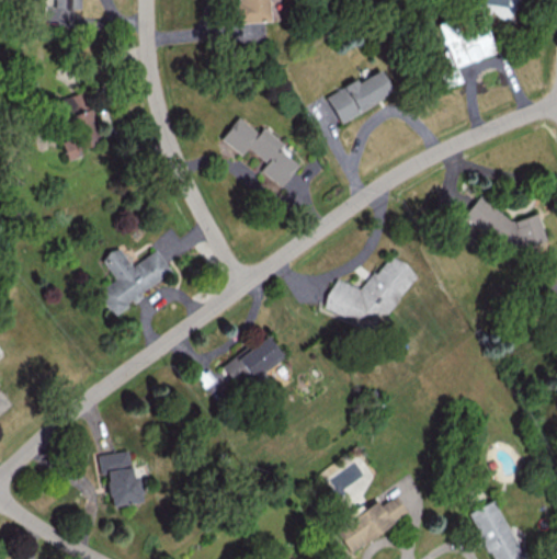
[(83,11),(83,0),(57,0),(57,10),(83,11)]
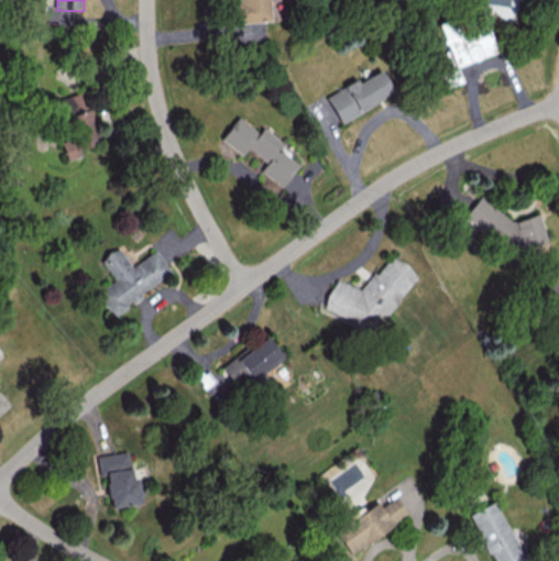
[(272,0),(241,0),(243,24),(273,23),(272,0)]
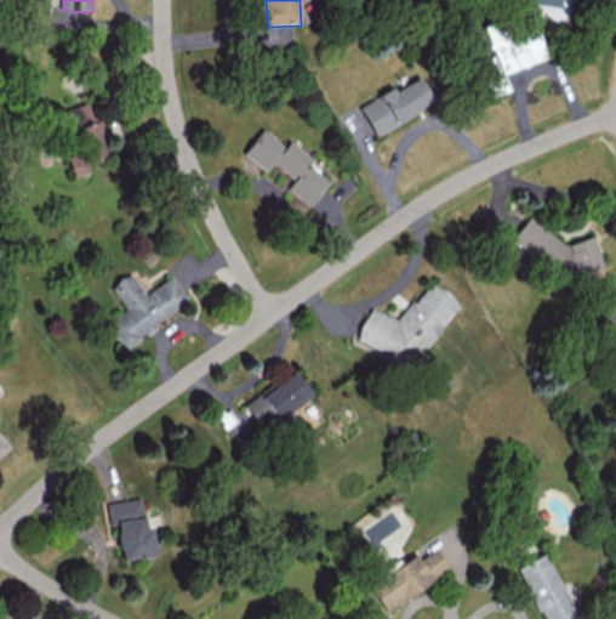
[(503,77),(551,60),(542,37),(514,46),(506,21),(486,28),(503,77)]
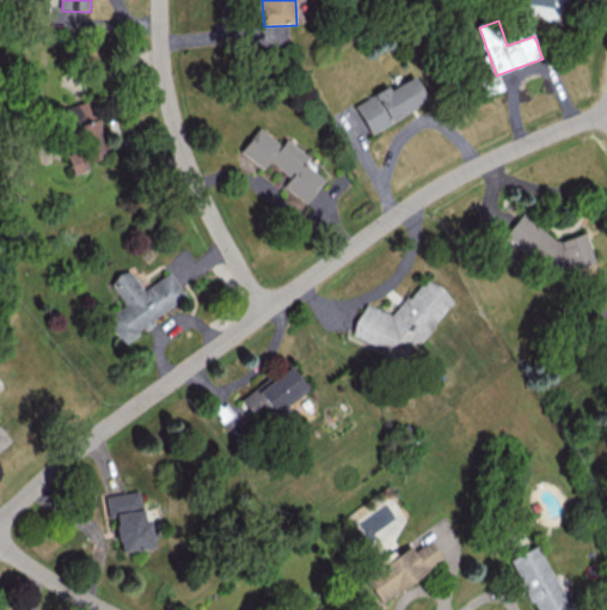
[(374,135),(433,103),(418,77),(393,91),(392,87),(359,105),(374,135)]
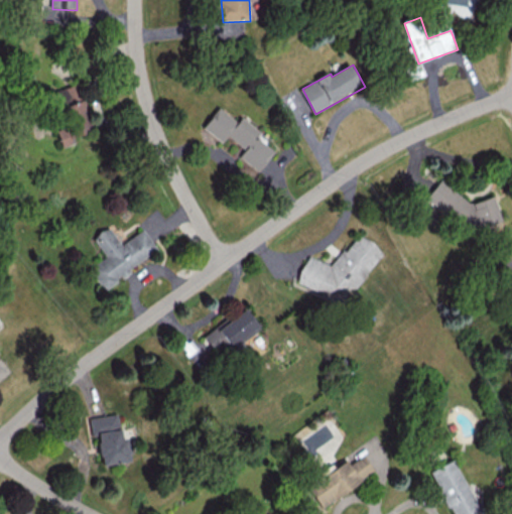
[(59,91),(72,128),(66,130),(69,139),(70,142),(96,134),(80,85),(59,91)]
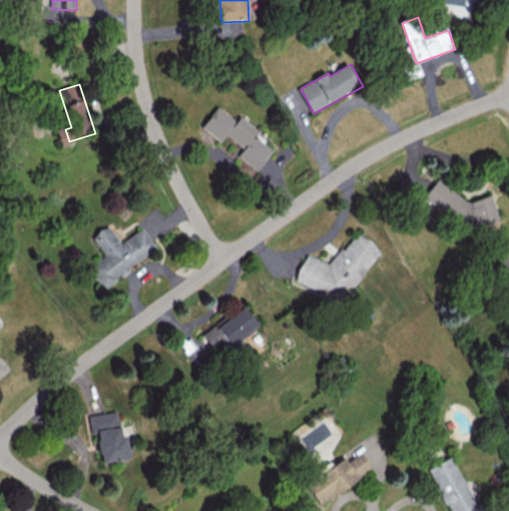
[(276,151),(256,137),(261,130),(242,117),(238,122),(218,107),(204,128),(223,143),(228,137),(245,149),(239,157),(260,172),(276,151)]
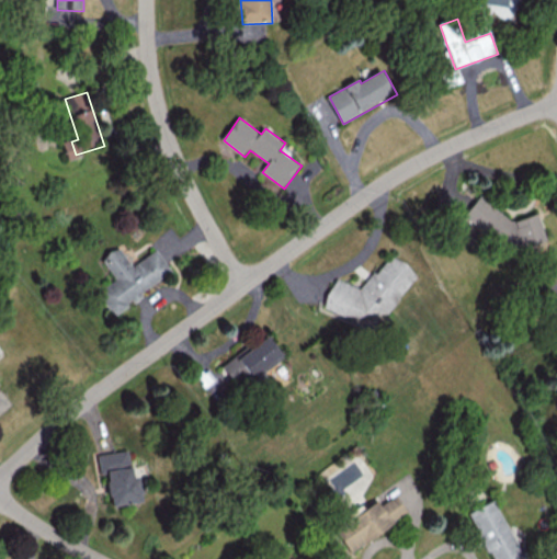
[(540,215),(503,227),(495,201),(477,206),(495,258),(547,240),(540,215)]
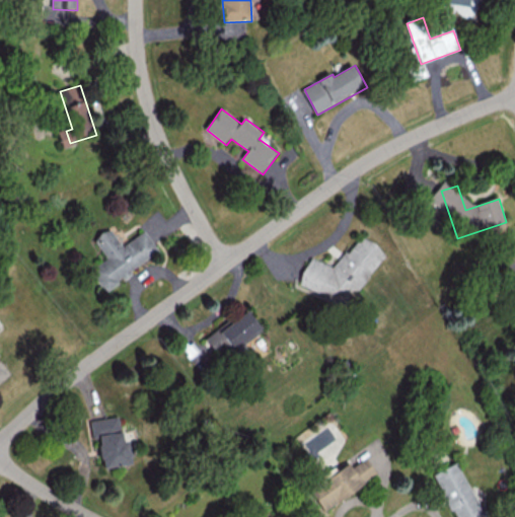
[(125,247),(113,229),(95,240),(109,260),(92,272),(105,292),(162,254),(147,232),(125,247)]
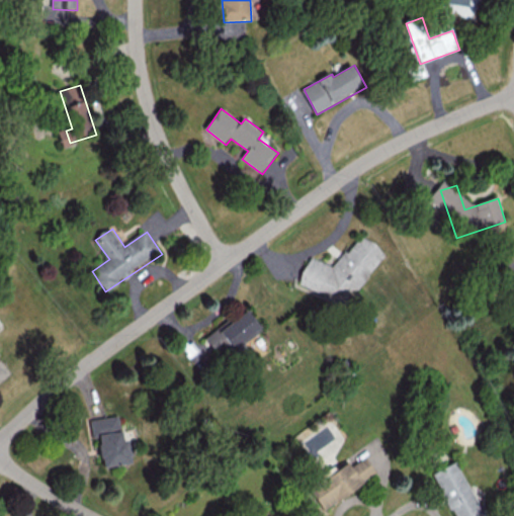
[(387,252),(361,235),(336,271),(316,257),(301,279),(345,311),(387,252)]
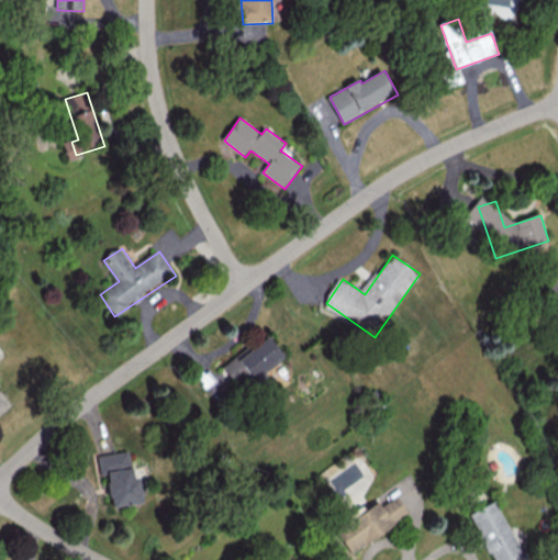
[(264,372),(285,359),(270,337),(225,367),(241,390),(253,381),(257,388),(269,380),(264,372)]
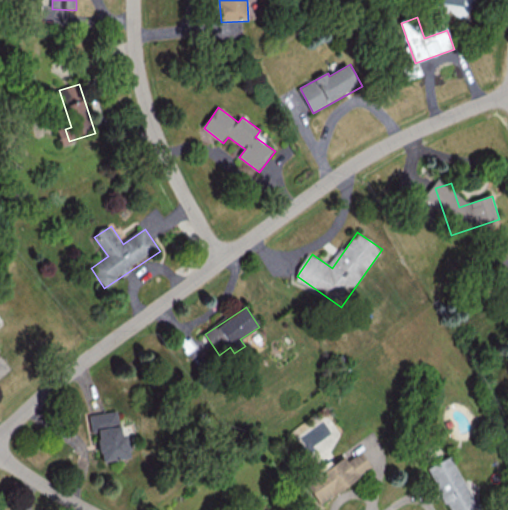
[(94,415),(100,463),(131,459),(128,435),(123,436),(120,412),(94,415)]
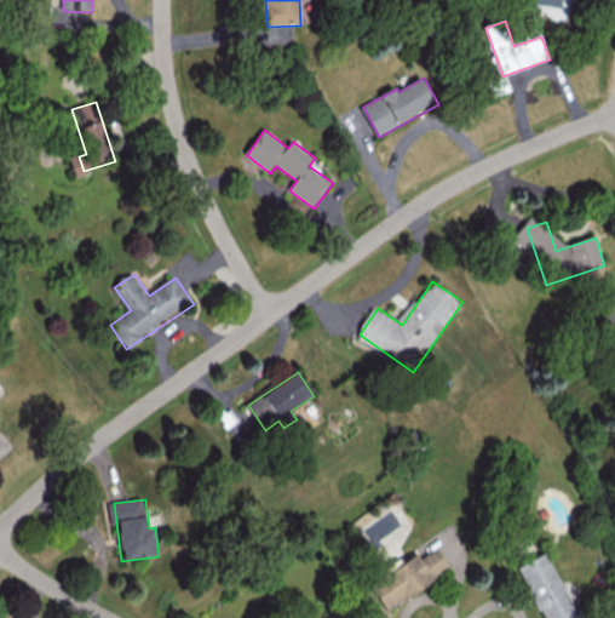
[(389,612),(453,570),(440,549),(423,560),(420,555),(398,568),(372,585),(389,612)]
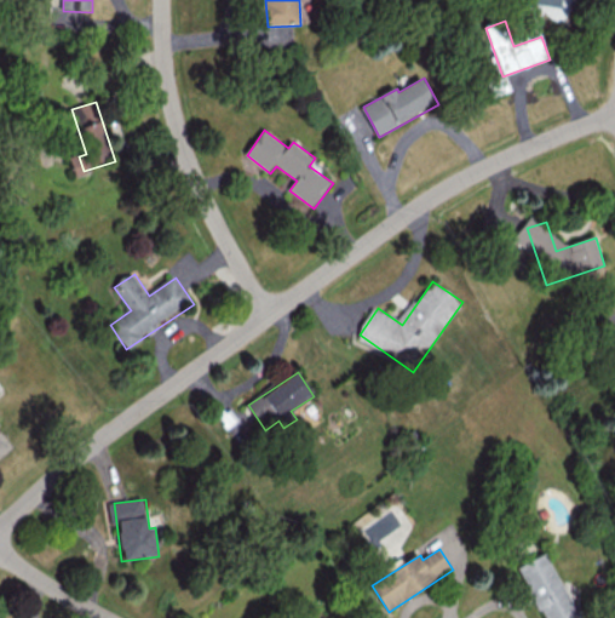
[(521,568),(544,617),(581,617),(550,553),(521,568)]
